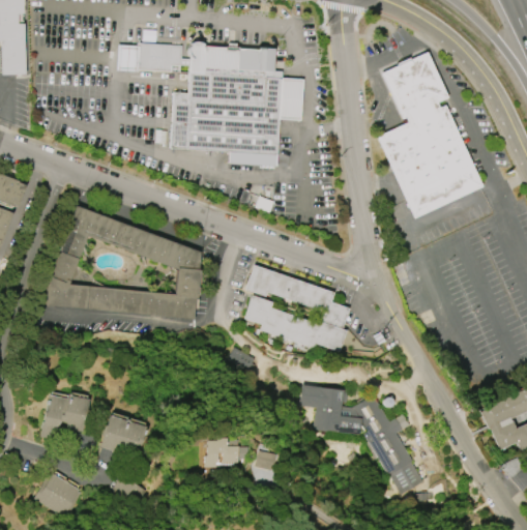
[(0,0),(24,0),(25,13),(19,13),(19,24),(25,24),(26,74),(2,75),(1,41),(0,41),(0,0)]
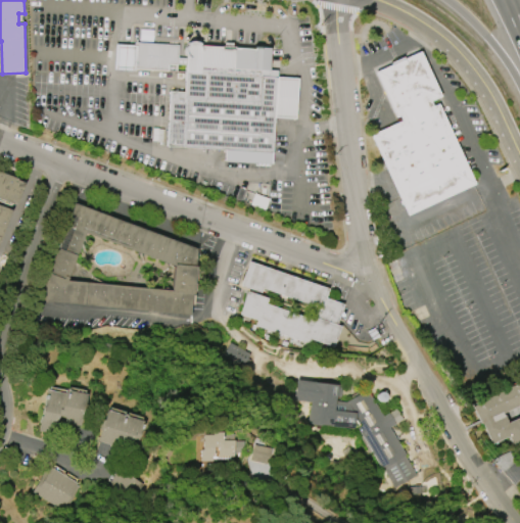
[(279,70),(279,77),(300,79),(297,119),(277,117),(274,164),(226,161),(227,149),(169,146),(173,91),(186,92),(189,45),(254,49),(254,46),(273,47),(272,69),(279,70)]
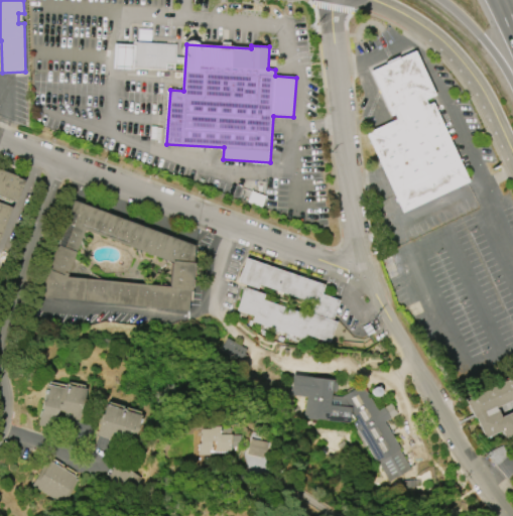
[(403,212),(367,133),(398,119),(396,113),(392,115),(372,71),(415,50),(435,95),(425,99),(428,105),(433,103),(470,181),(403,212)]
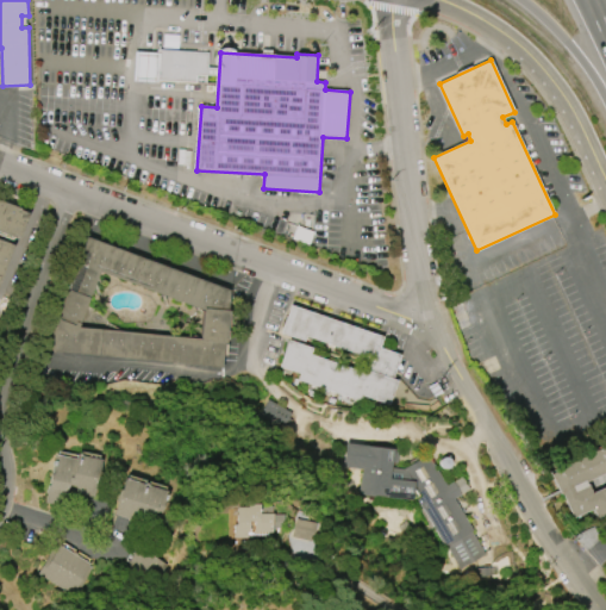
[(0,200),(8,204),(23,209),(22,210),(30,213),(22,237),(16,235),(14,237),(10,235),(0,231),(0,200)]
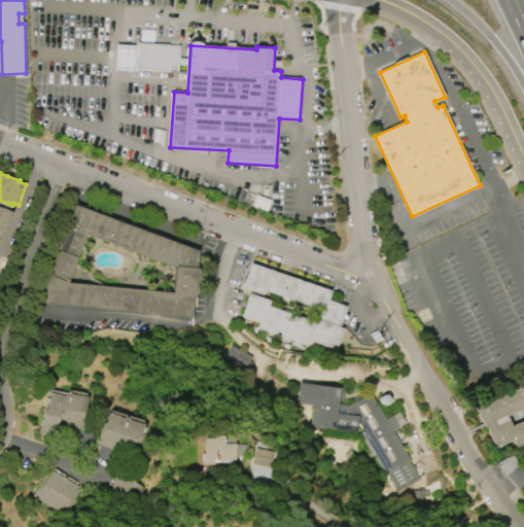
[(194,317),(45,304),(48,274),(75,203),(200,250),(198,268),(200,268),(197,295),(196,295),(194,317)]
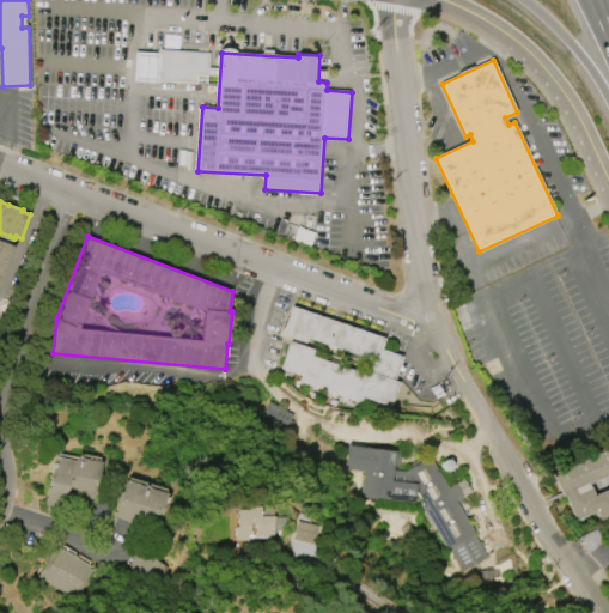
[(0,240),(16,247),(0,286),(0,240)]
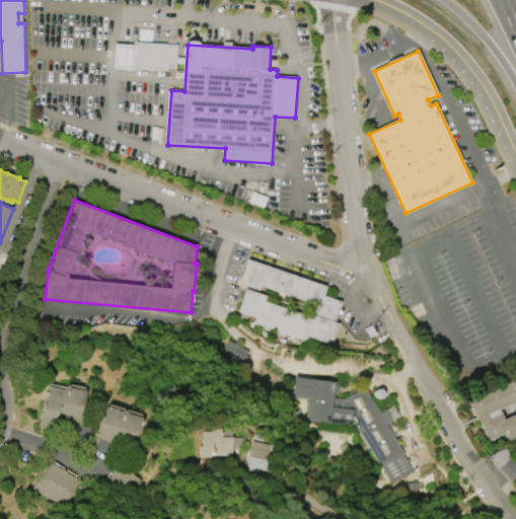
[(248,260),(327,287),(324,296),(343,302),(336,322),(340,324),(333,345),(310,337),(308,342),(306,341),(305,343),(299,341),(299,339),(255,323),(256,318),(239,312),(247,289),(267,296),(266,301),(311,317),(316,304),(262,286),(261,290),(240,283),(248,260)]
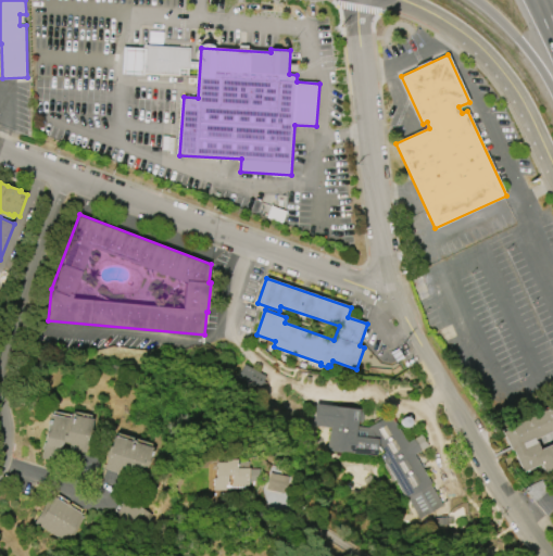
[(392,414),(410,443),(424,434),(431,446),(417,454),(434,483),(434,484),(445,505),(423,519),(411,498),(410,500),(381,453),(384,452),(379,444),(377,456),(330,450),(334,427),(315,425),(318,405),(361,411),(359,425),(372,427),(392,414)]
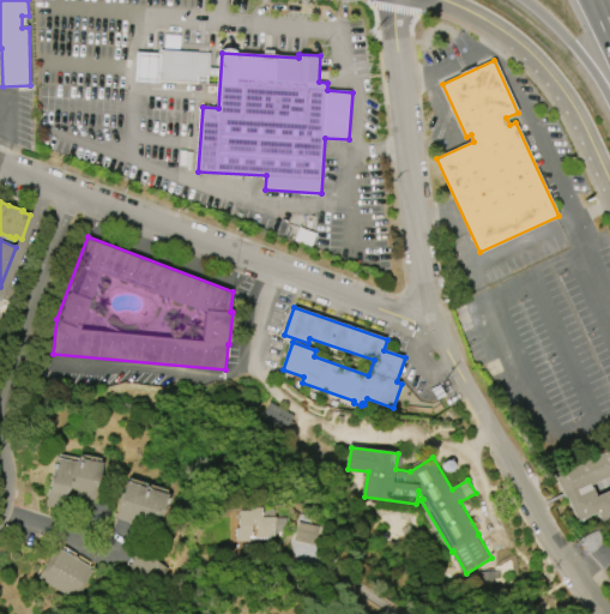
[(609,518),(604,521),(599,511),(580,521),(568,495),(567,497),(556,474),(609,447),(609,476),(593,485),(592,482),(580,488),(583,494),(596,487),(599,495),(609,491),(609,518)]
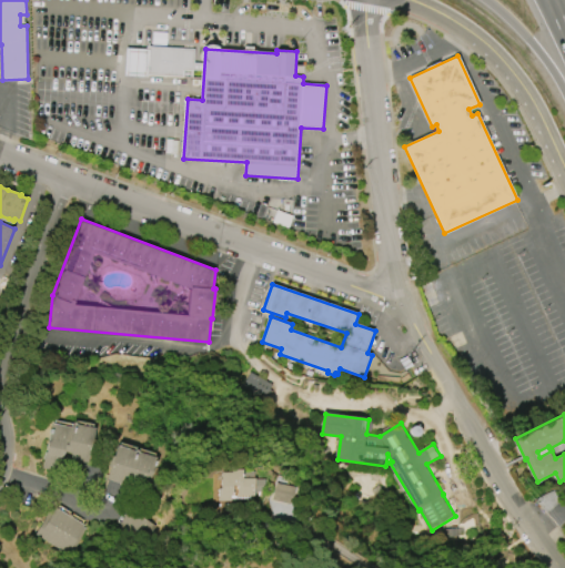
[(89,463),(71,459),(72,453),(66,452),(62,472),(43,468),(46,459),(44,458),(46,453),(47,453),(52,423),(72,427),(73,422),(78,423),(77,424),(97,428),(89,463)]
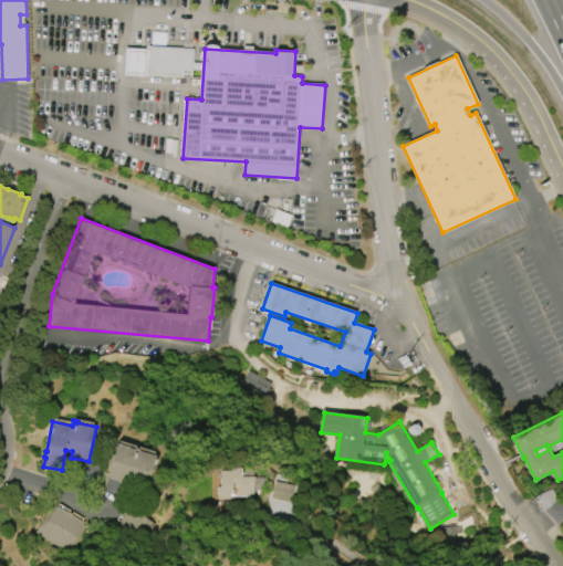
[(117,443),(136,449),(137,448),(139,449),(139,450),(158,456),(152,480),(147,479),(144,489),(107,478),(117,443)]
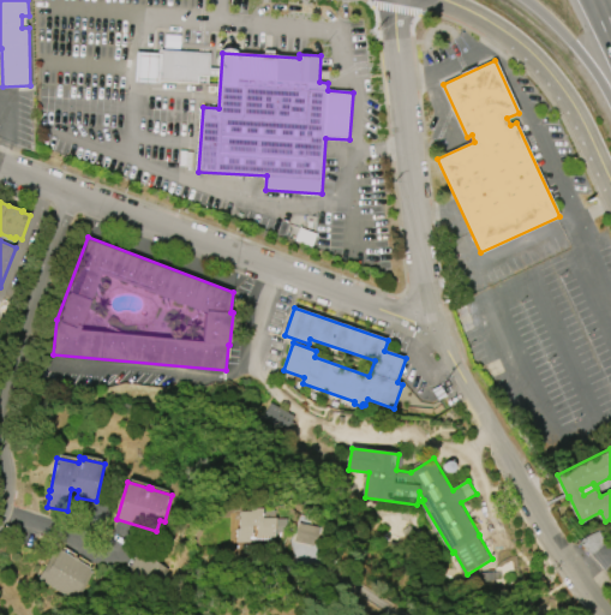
[(237,543),(237,529),(240,529),(239,512),(250,511),(250,508),(262,508),(262,511),(275,511),(275,519),(287,519),(288,532),(276,533),(276,541),(274,541),(274,536),(257,537),(257,526),(252,526),(253,532),(255,532),(255,536),(255,539),(251,539),(251,542),(237,543)]
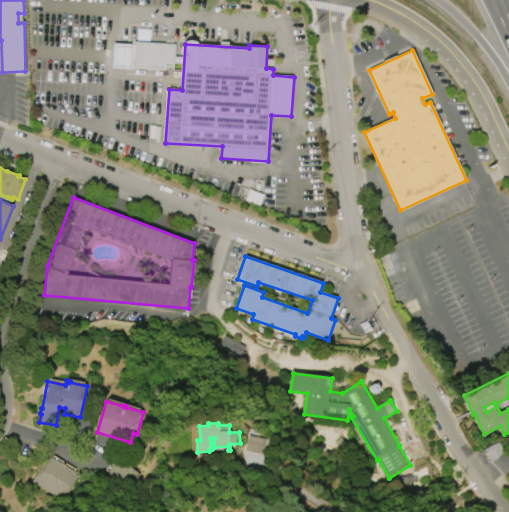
[(249,435),(267,439),(264,454),(246,450),(249,435)]
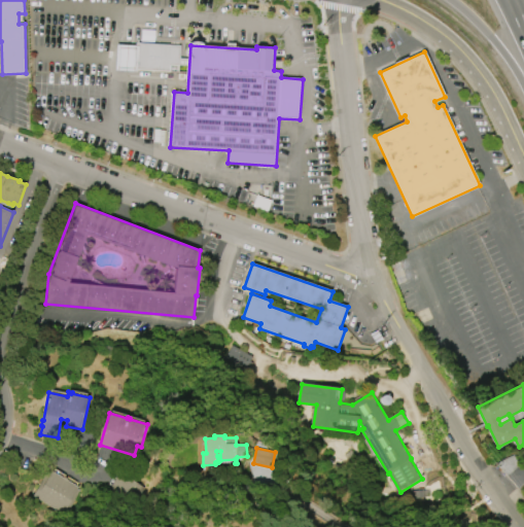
[(523,485),(520,488),(498,463),(516,455),(523,463),(523,485)]
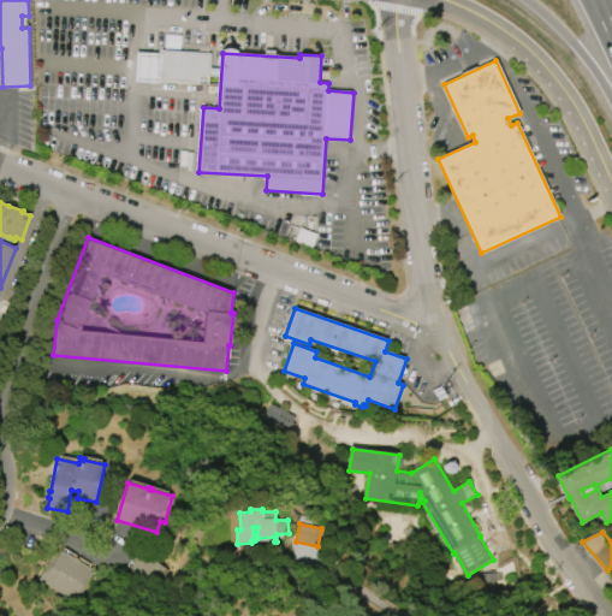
[(79,603),(40,580),(57,551),(60,554),(63,550),(76,558),(77,557),(81,560),(79,561),(94,569),(93,572),(96,573),(79,603)]
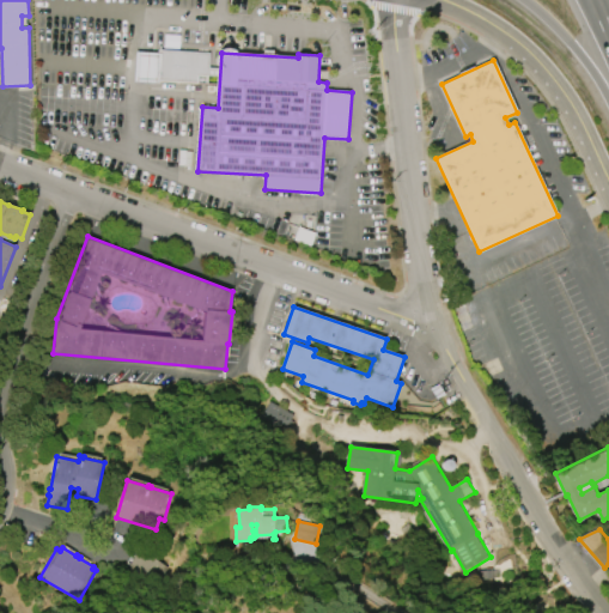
[(131,568),(141,550),(170,568),(159,586),(131,568)]
